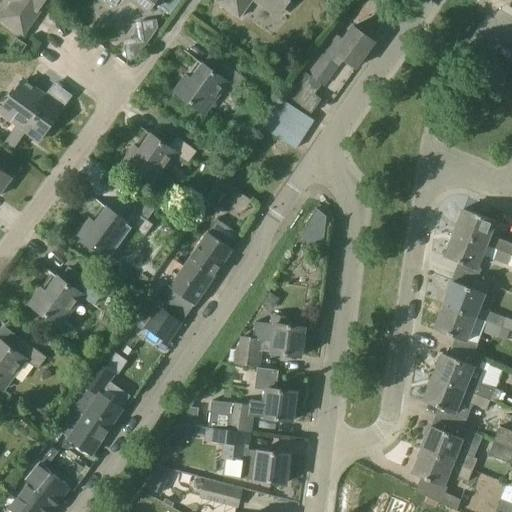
[(44,0),(21,0),(28,4),(21,14),(11,7),(3,18),(24,34),(32,22),(30,21),(44,0)]
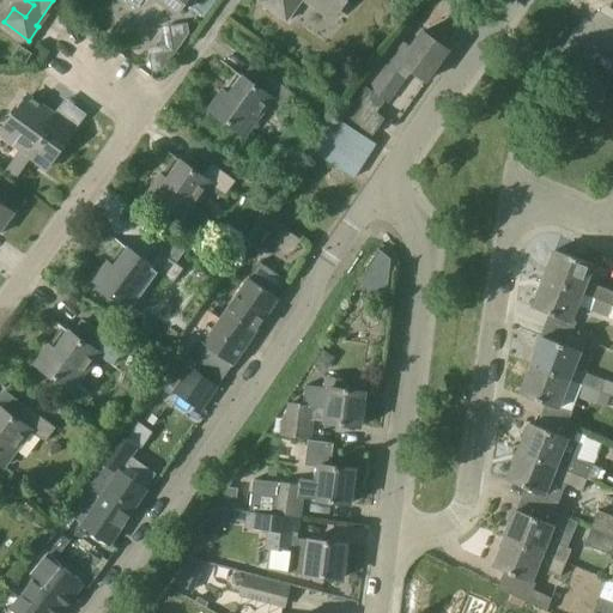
[(187,0),(132,0),(139,5),(141,0),(159,0),(177,13),(186,2),(187,0)]
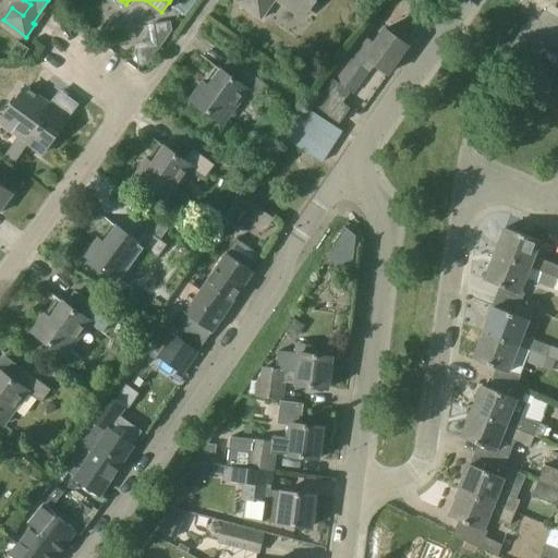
[(307,13),(316,0),(242,0),(241,3),(263,19),(276,0),(277,0),(288,8),(292,2),(307,13)]
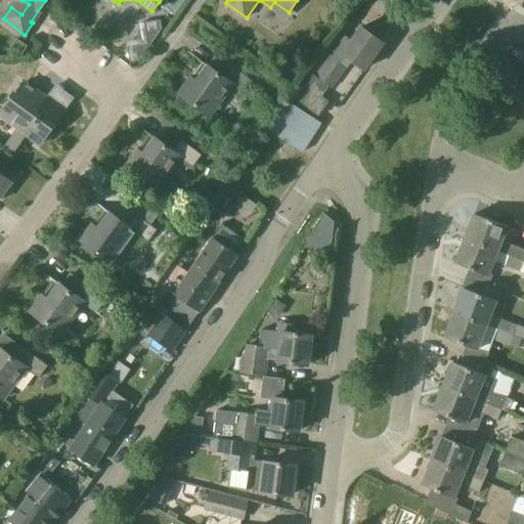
[(161,20),(147,23),(148,31),(157,37),(162,29),(161,20)]
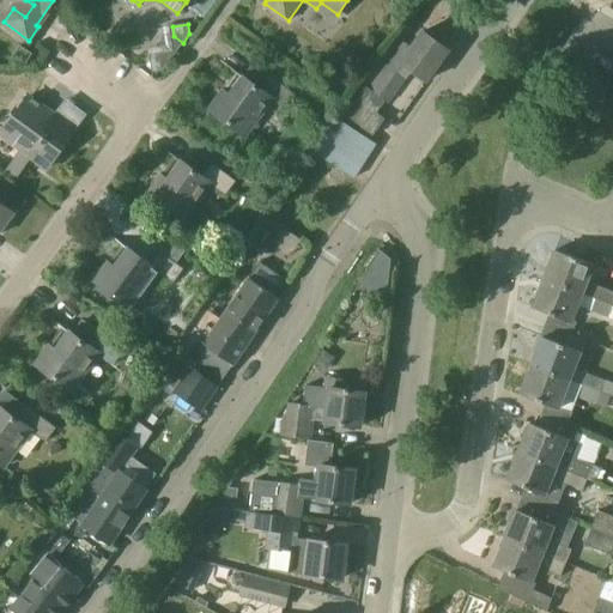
[(404,65),(426,82),(449,50),(424,31),(411,48),(401,41),(347,116),(372,138),(384,121),(377,115),(402,79),(395,76),(404,65)]
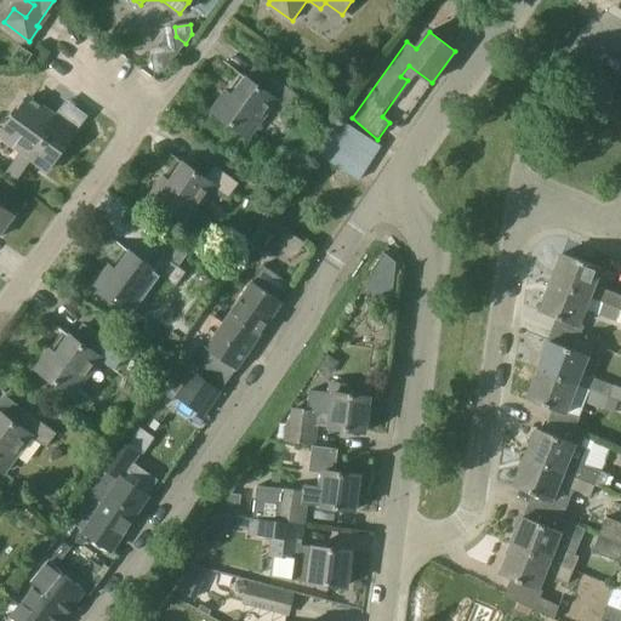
[(256,64),(233,95),(227,91),(212,110),(248,137),(275,98),(291,110),(302,97),(256,64)]
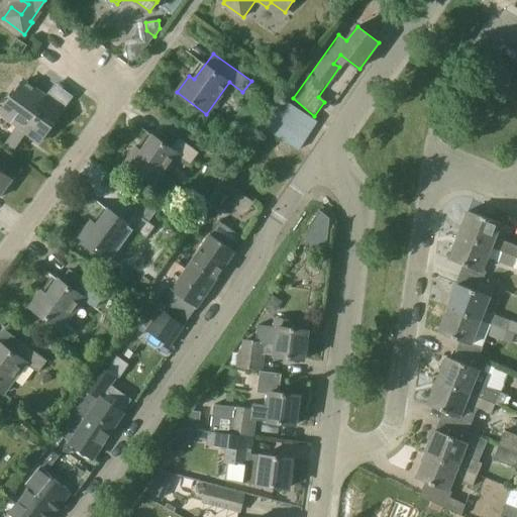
[(64,110),(24,81),(0,115),(40,142),(64,110)]
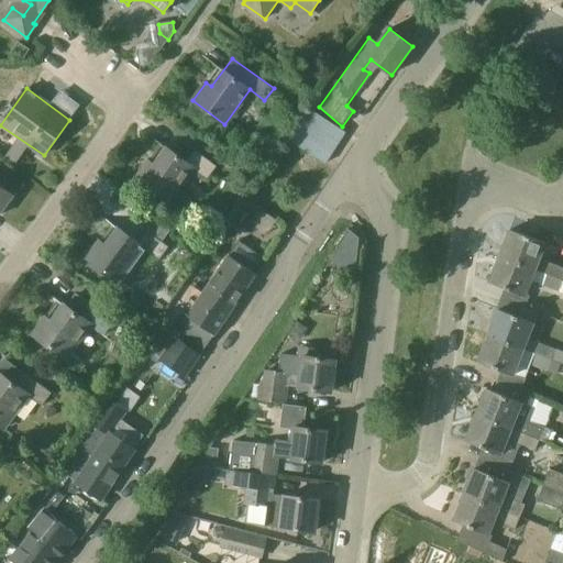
[(345,133),(309,109),(288,141),(326,165),(345,133)]
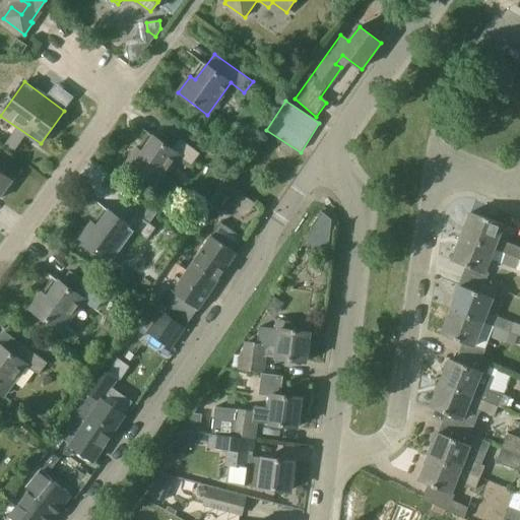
[(153,136),(143,151),(138,147),(125,165),(156,186),(179,154),(192,165),(200,152),(181,138),(173,150),(153,136)]
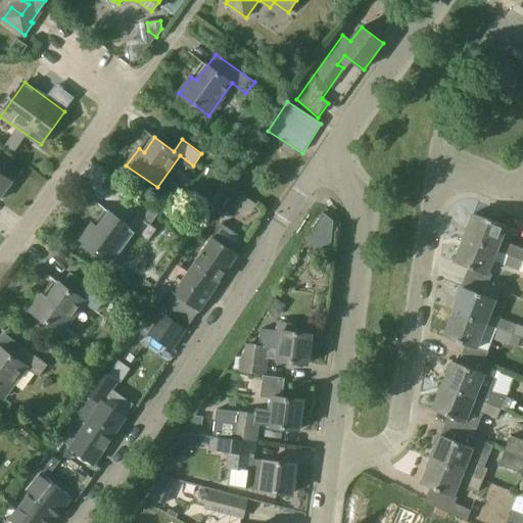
[(0,198),(12,181),(0,171),(0,198)]
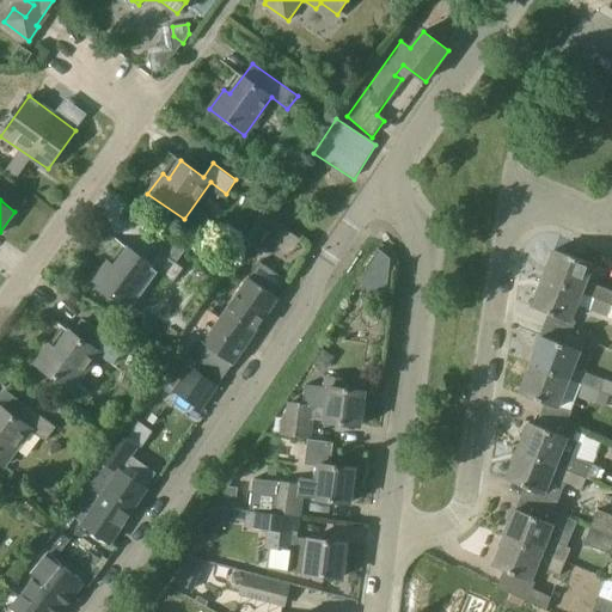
[(172,238),(161,252),(177,263),(187,249),(172,238)]
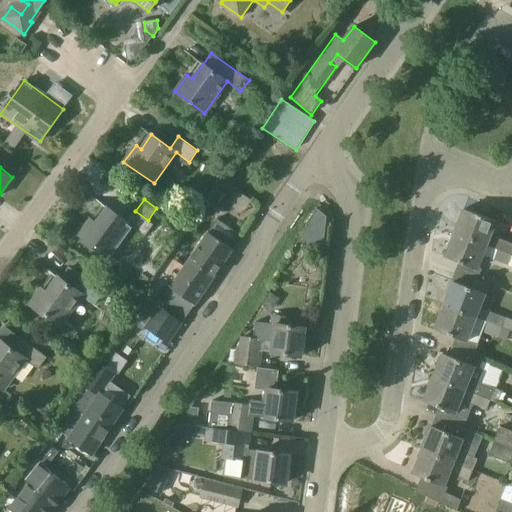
[(133,226),(145,236),(154,224),(135,211),(127,221),(108,208),(97,223),(92,219),(80,235),(110,257),(133,226)]
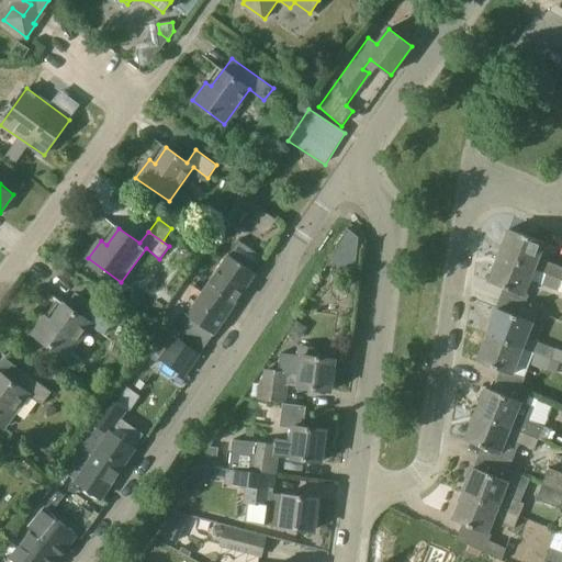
[(509,231),(498,257),(534,270),(535,268),(561,279),(561,267),(539,257),(543,244),(509,231)]
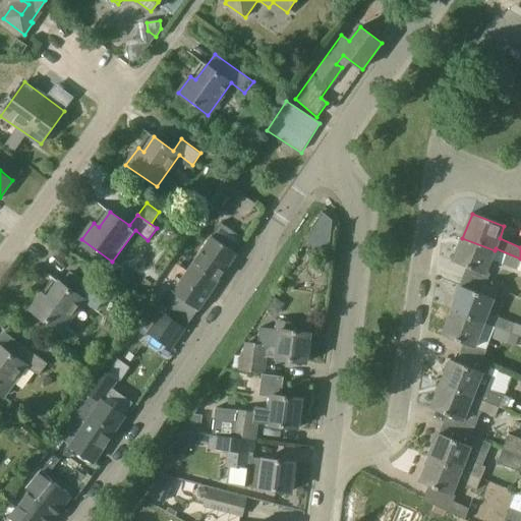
[(220,222),(213,235),(230,244),(237,231),(220,222)]
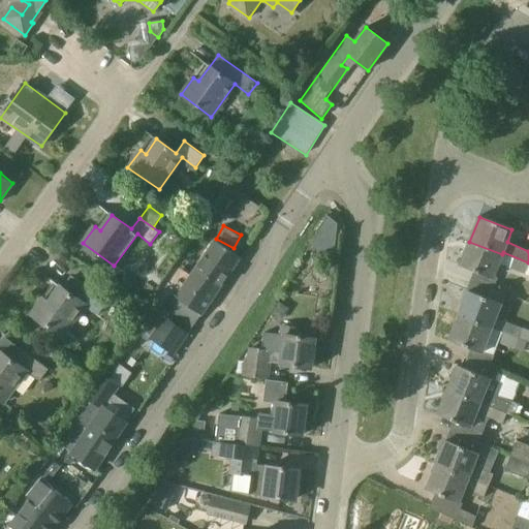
[(240,258),(215,242),(191,277),(182,271),(167,291),(173,294),(161,311),(191,331),(240,258)]
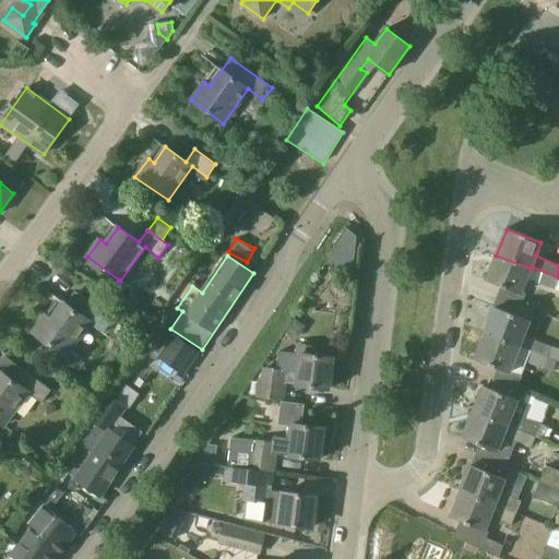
[(526,281),(558,294),(558,280),(531,269),(496,256),(486,282),(521,296),(526,281)]
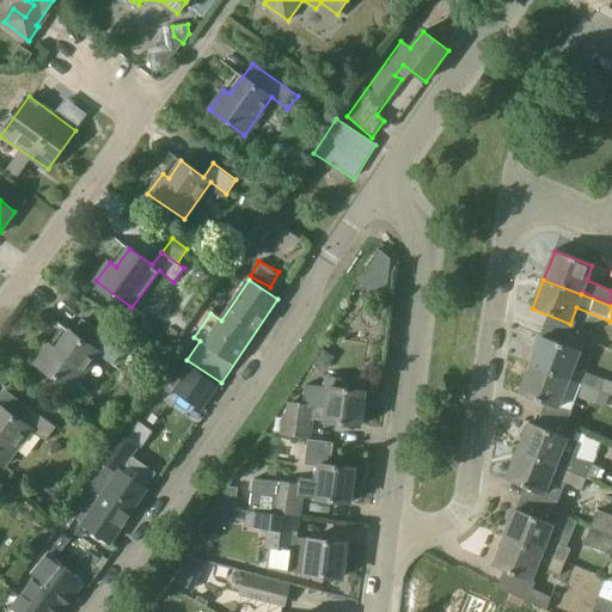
[(101,353),(115,363),(124,349),(102,332),(92,346),(69,330),(57,348),(50,343),(36,363),(73,390),(101,353)]
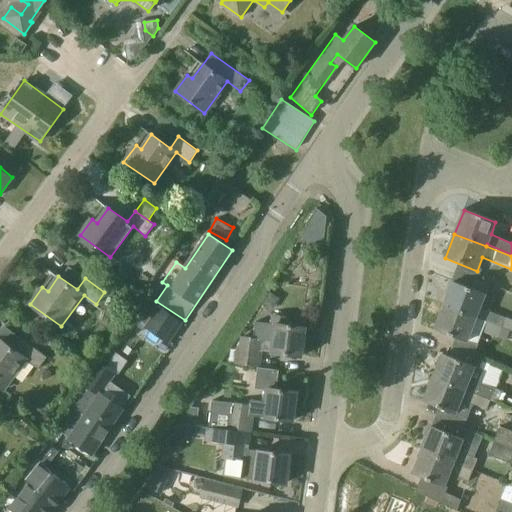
[(444,306),(476,319),(485,295),(453,283),(444,306)]
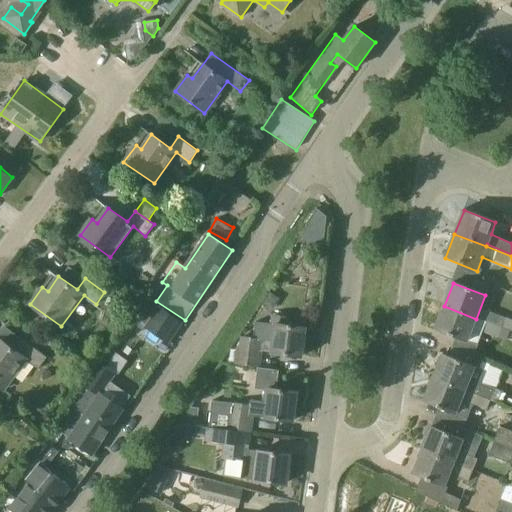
[(169,343),(182,323),(147,299),(134,319),(169,343)]
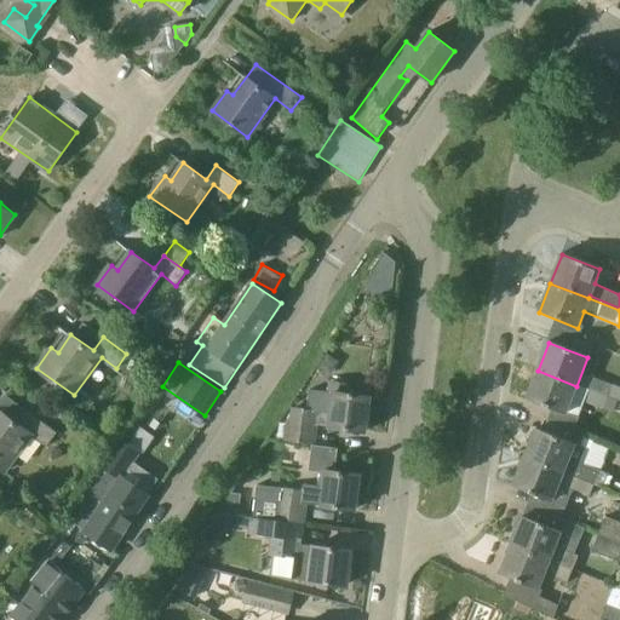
[(574,429),(579,418),(567,412),(577,386),(538,371),(526,400),(550,409),(547,419),(574,429)]
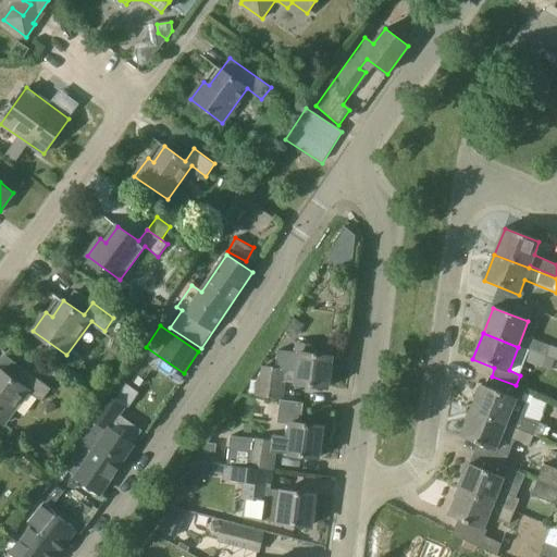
[(549,346),(534,341),(530,351),(545,358),(549,346)]
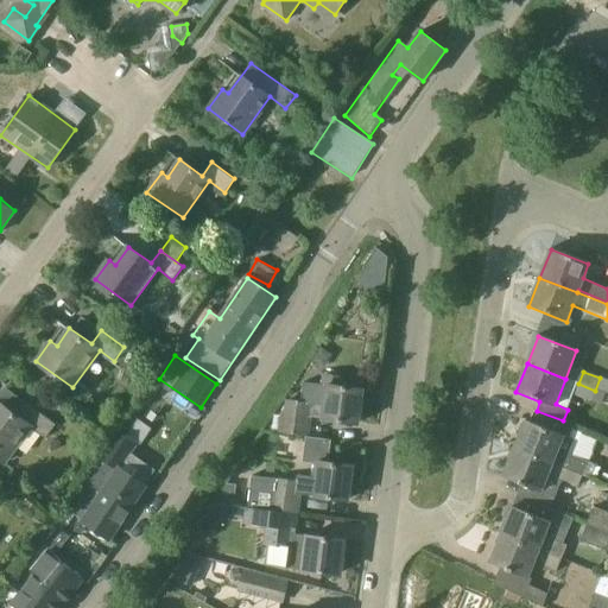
[(362,391),(343,388),(344,378),(323,374),(322,385),(314,384),(304,391),(303,403),(287,401),(285,417),(282,417),(280,434),(308,436),(312,418),(322,419),(322,420),(358,425),(362,391)]
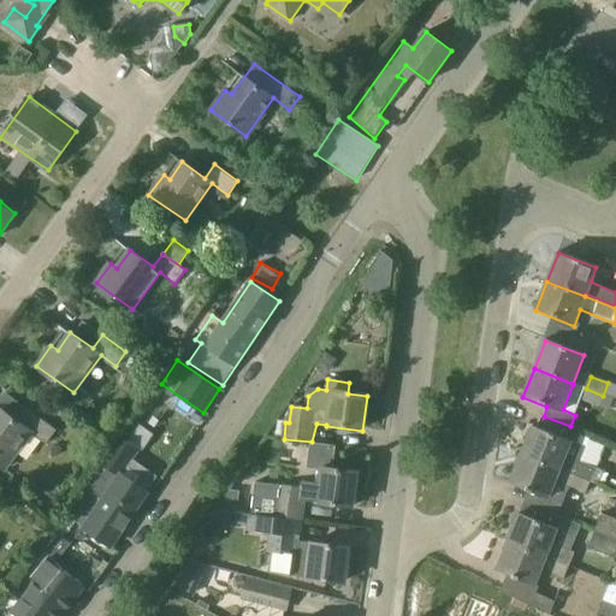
[(603,396),(586,389),(581,400),(599,407),(603,396)]
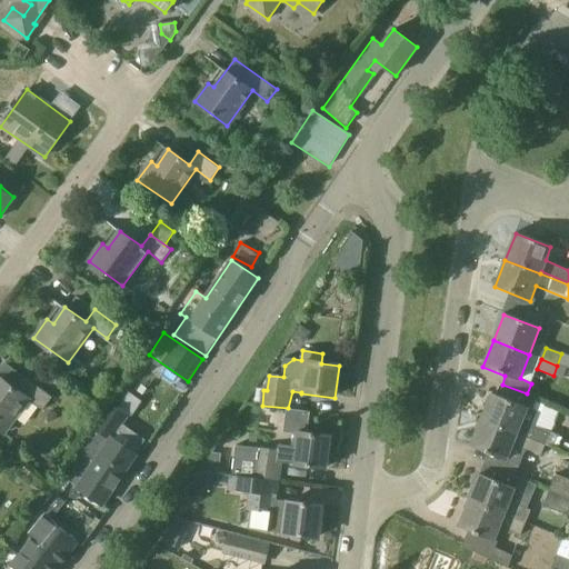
[(30,399),(43,409),(51,398),(30,382),(22,392),(2,378),(0,380),(0,429),(5,433),(30,399)]
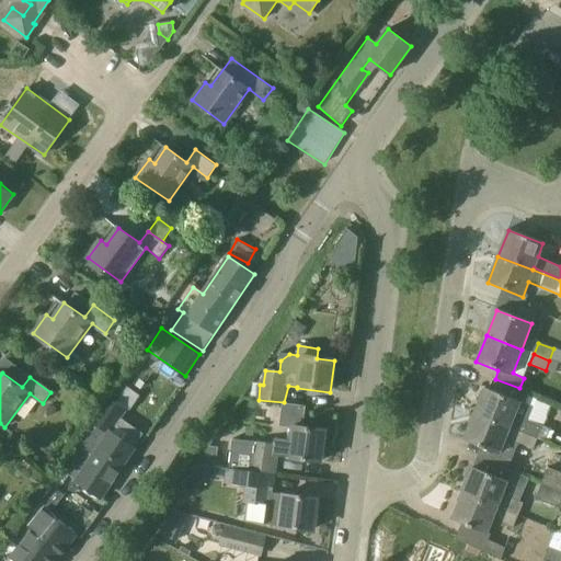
[(552,404),(528,396),(525,404),(521,402),(485,388),(474,414),(538,438),(552,404)]
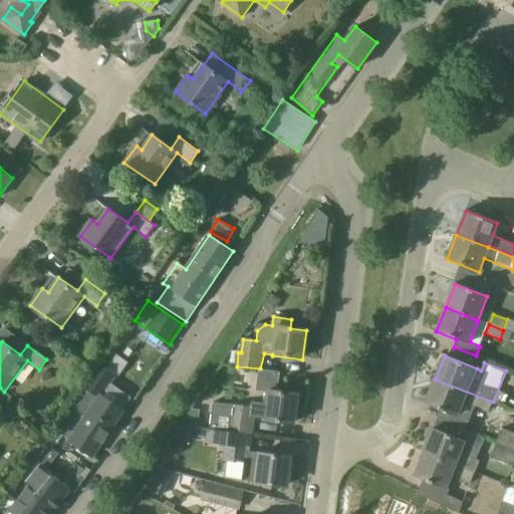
[(111,429),(120,416),(98,401),(115,375),(98,364),(87,383),(54,431),(92,457),(111,429)]
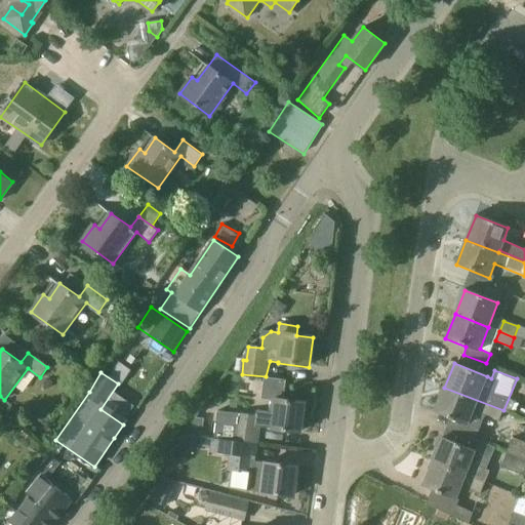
[(444,388),(434,412),(467,426),(468,423),(479,429),(486,413),(499,419),(503,410),(444,388)]
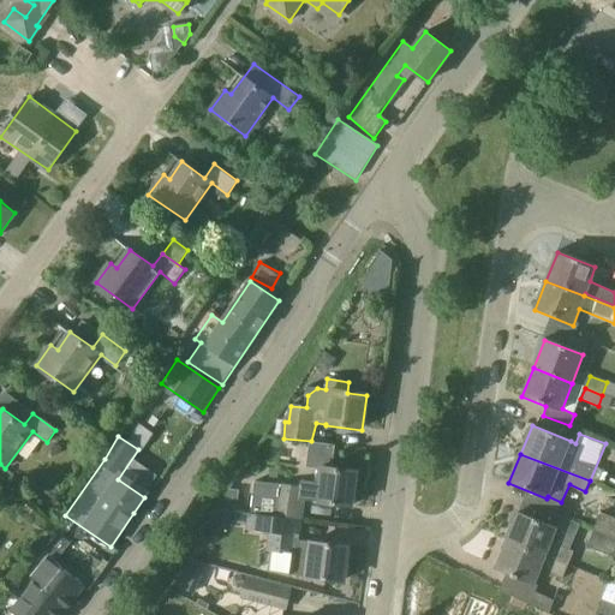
[(356,472),(320,469),(318,483),(300,481),(299,487),(284,484),(284,487),(255,483),(251,513),(299,520),(303,499),(316,500),(316,503),(352,507),(356,472)]
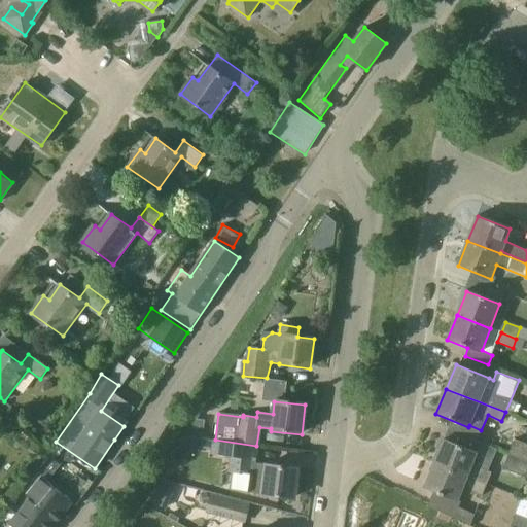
[(196,419),(185,435),(203,438),(205,420),(196,419)]
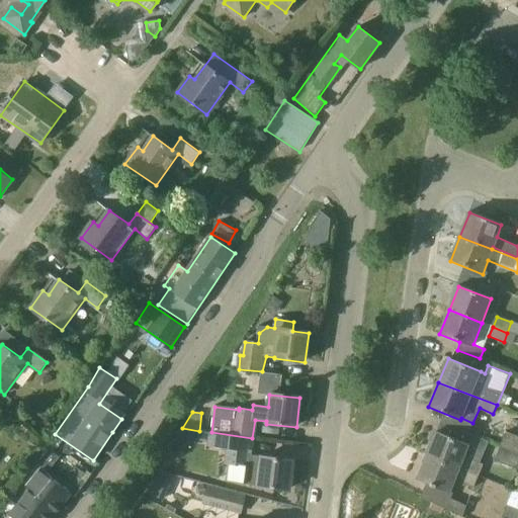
[(291,461),(262,457),(249,454),(252,438),(211,432),(182,428),(167,449),(178,457),(190,440),(209,442),(209,446),(228,449),(226,463),(241,464),(238,484),(258,486),(288,489),(291,461)]
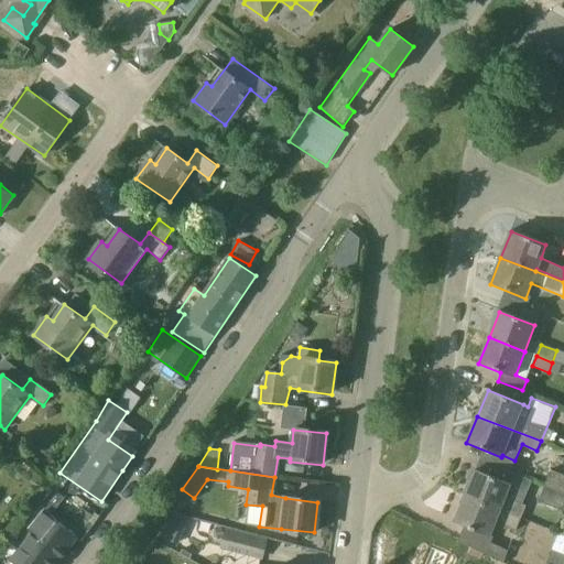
[(563,491),(563,475),(551,469),(544,485),(563,491)]
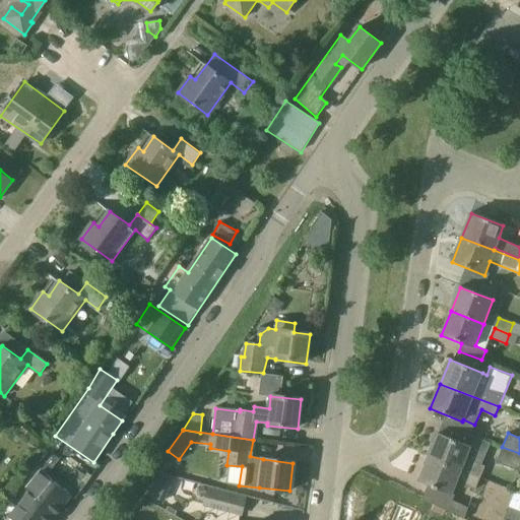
[(470,447),(438,434),(429,457),(480,477),(484,466),(465,459),(470,447)]
